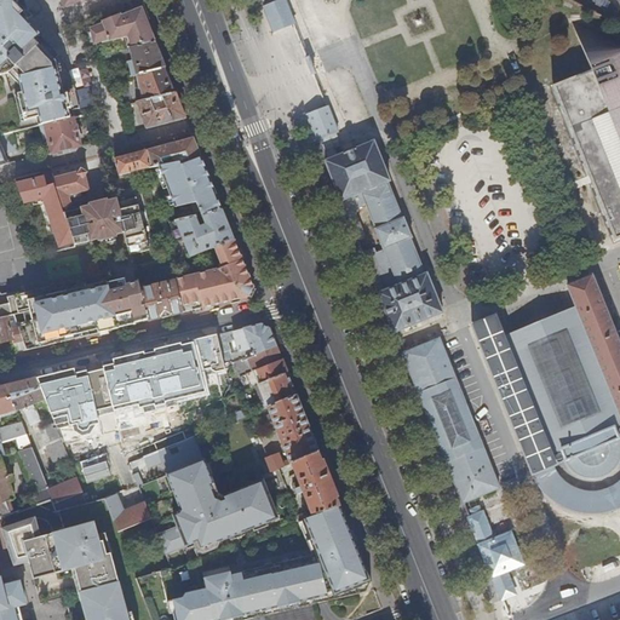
[(0,0),(0,16),(1,18),(1,19),(29,11),(24,0),(0,0)]
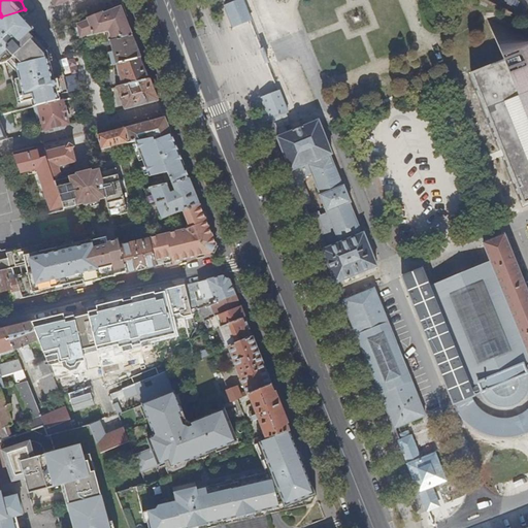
[(233,28),(250,22),(252,21),(243,0),(223,0),(226,6),(225,6),(233,28)]
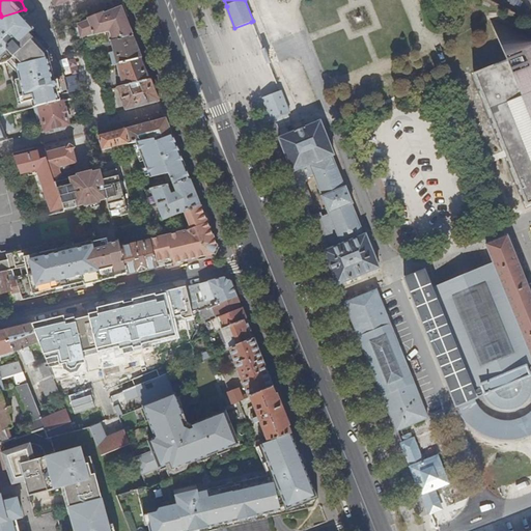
[(120,7),(77,25),(80,37),(86,34),(87,36),(108,31),(111,42),(133,36),(120,7)]
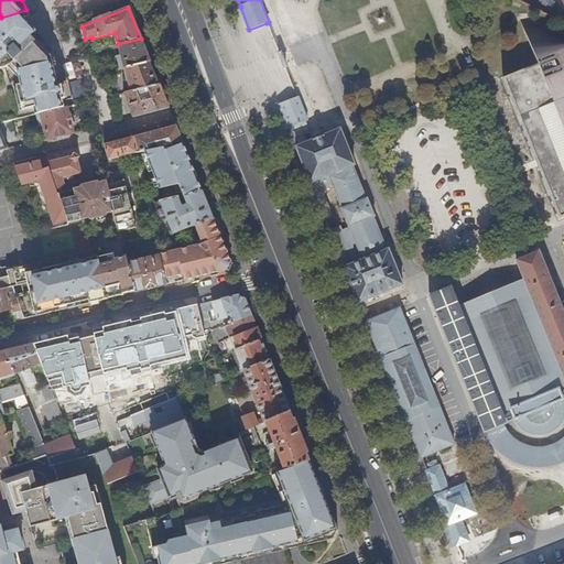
[(54,60),(53,57),(57,55),(43,39),(24,19),(30,14),(26,10),(1,18),(21,68),(54,60)]
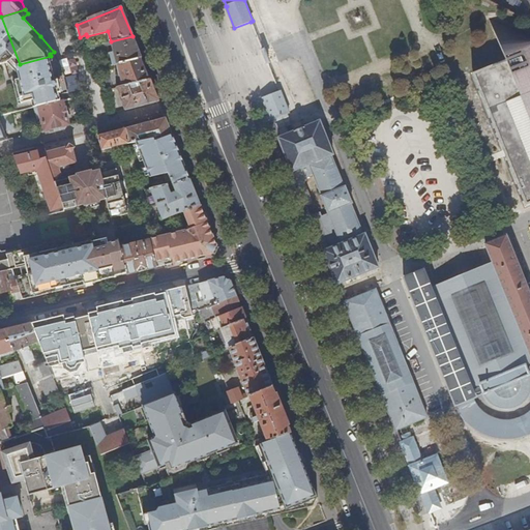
[(3,131),(0,122),(0,68),(20,65),(20,64),(1,17),(1,16),(0,16),(0,142),(7,140),(3,131)]
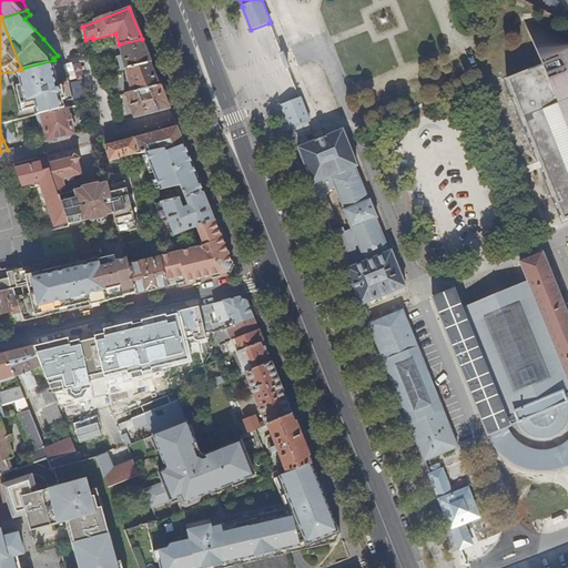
[(567,42),(521,22),(540,67),(526,72),(505,81),(564,221),(567,219),(567,42)]
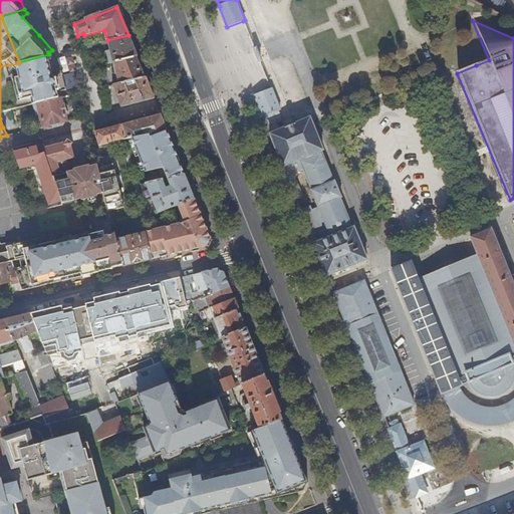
[(109,50),(82,57),(85,69),(95,66),(137,56),(133,45),(129,35),(107,40),(109,50)]
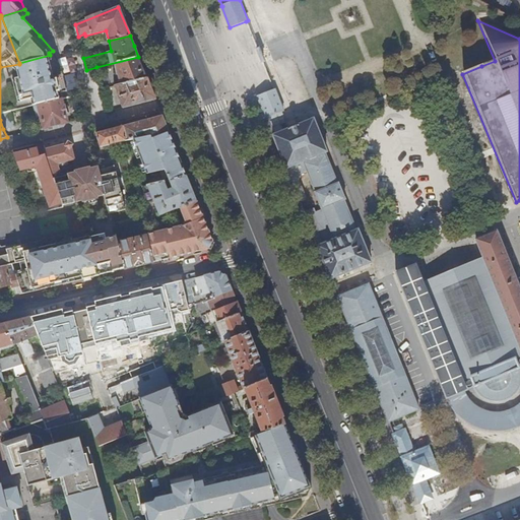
[(49,53),(50,55),(19,63),(19,64),(0,67),(0,90),(62,75),(59,66),(53,51),(49,53)]
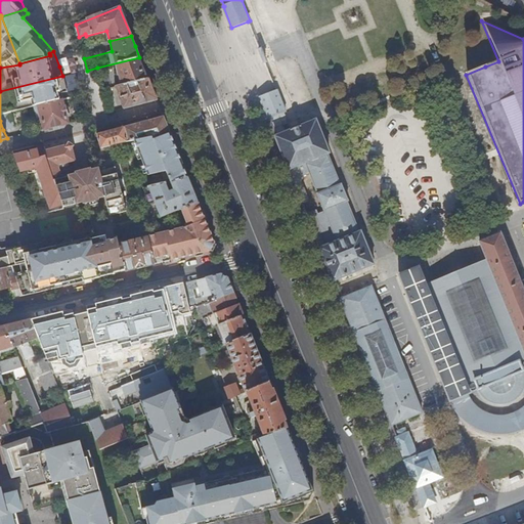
[(143,68),(139,57),(97,68),(98,71),(99,71),(101,78),(114,74),(114,73),(117,72),(120,86),(148,79),(143,68)]
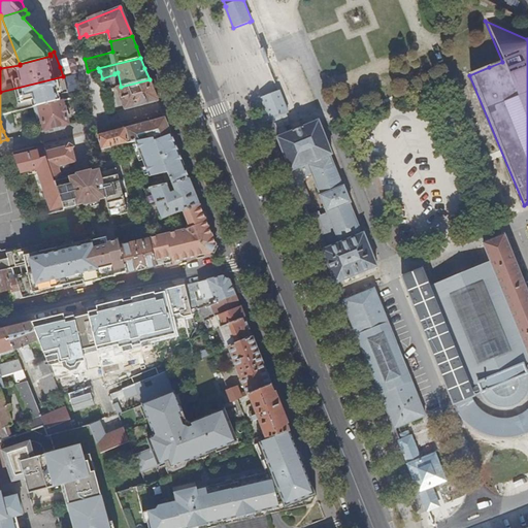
[(116,76),(114,74),(102,78),(104,85),(117,81),(116,76)]
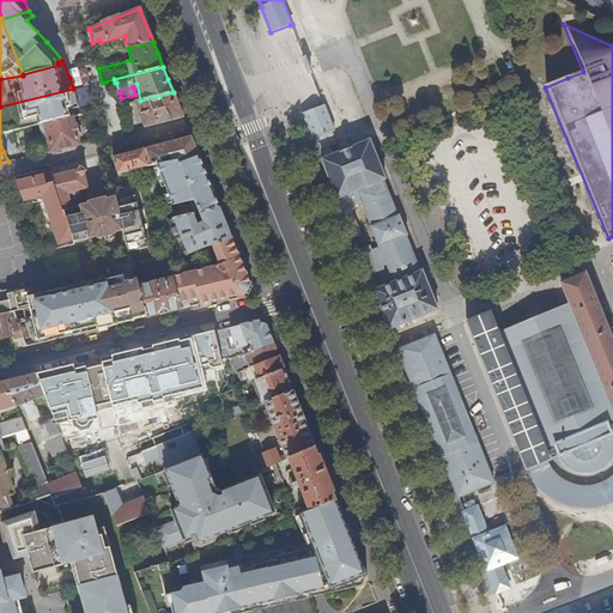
[(78,107),(73,89),(0,107),(0,134),(10,133),(41,125),(73,117),(71,109),(78,107)]
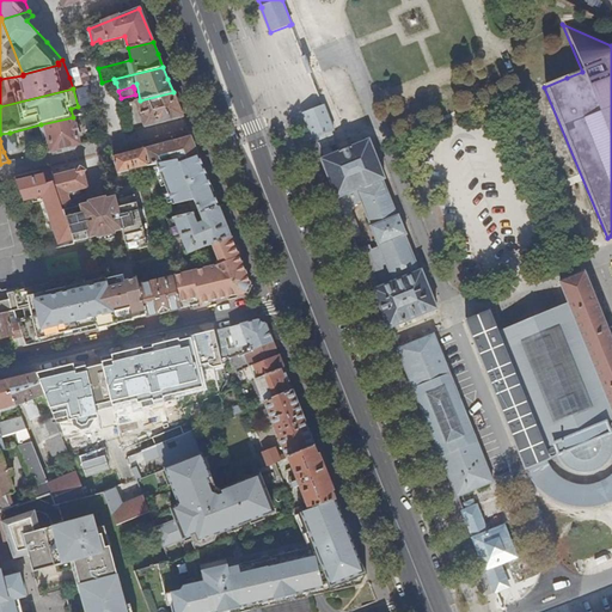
[(178,104),(173,92),(140,101),(134,102),(145,127),(183,116),(178,104)]
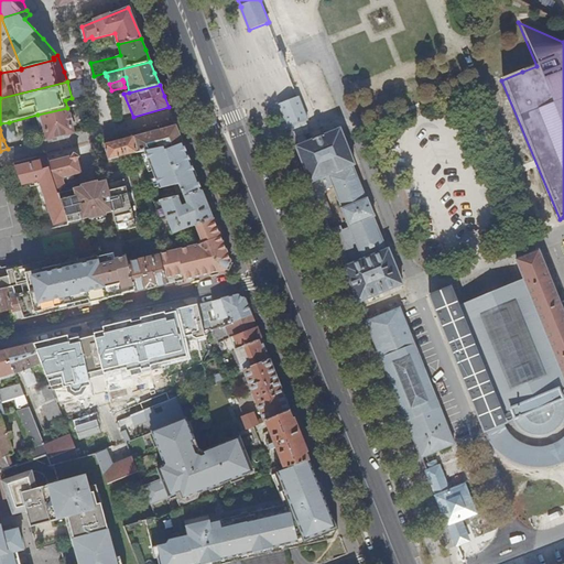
[(358,303),(360,302),(377,295),(403,285),(389,251),(388,251),(375,218),(368,199),(367,199),(354,166),(355,165),(340,130),(337,131),(320,139),(314,140),(306,122),(308,121),(300,97),(297,98),(280,106),(289,129),(291,128),(299,147),(296,148),(325,221),(333,217),(325,196),(327,190),(333,187),(359,250),(351,253),(348,252),(338,229),(329,231),(358,303)]
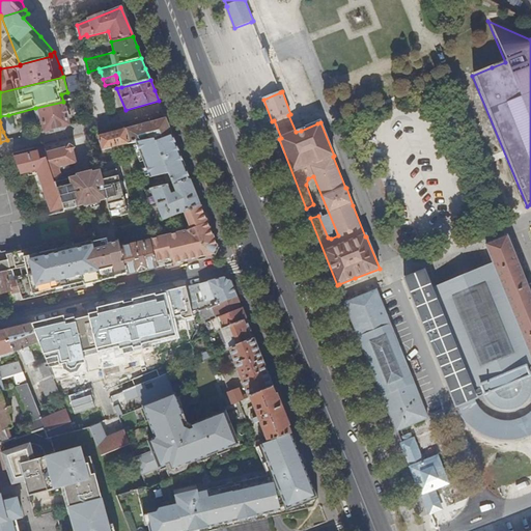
[(66,101),(63,102),(35,108),(37,119),(42,118),(45,131),(68,124),(66,116),(67,115),(66,112),(65,108),(64,109),(63,104),(66,104),(66,101)]
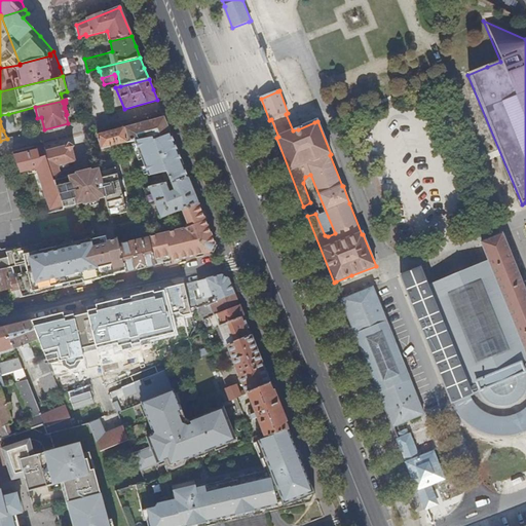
[(8,114),(0,115),(0,121),(3,130),(11,128),(8,114)]
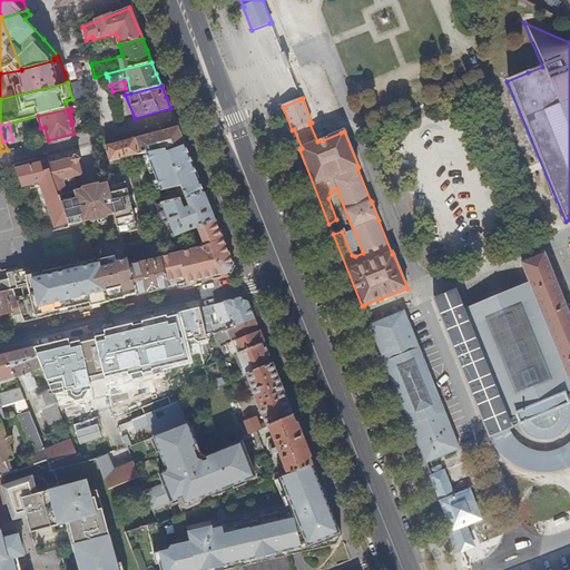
[(109,161),(128,157),(146,153),(148,153),(147,147),(156,145),(158,150),(165,148),(167,151),(184,144),(180,135),(178,127),(106,146),(109,161)]
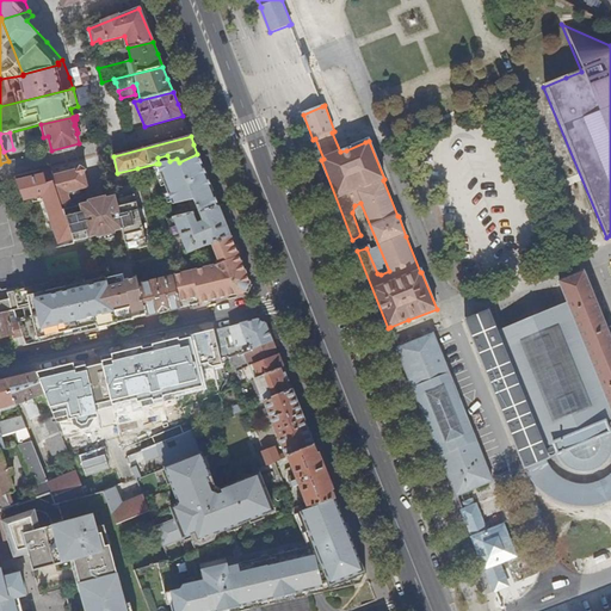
[(159,164),(156,164),(178,217),(193,213),(198,211),(218,208),(214,193),(204,171),(201,161),(197,154),(179,162),(177,159),(170,161),(159,164)]
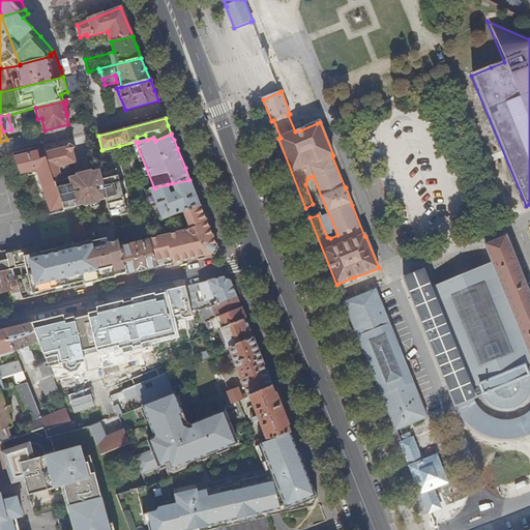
[(68,147),(45,153),(47,157),(62,207),(63,208),(77,205),(82,204),(84,204),(84,206),(98,202),(98,200),(101,200),(106,199),(109,210),(111,217),(127,214),(115,166),(98,170),(98,171),(91,173),(91,171),(76,175),(77,177),(71,178),(68,165),(76,163),(72,150),(68,147)]
